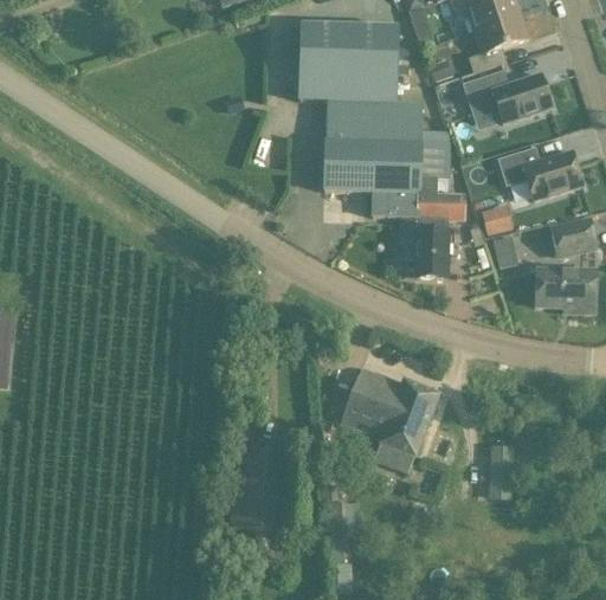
[(442,0),(446,14),(457,11),(458,17),(463,18),(468,17),(472,30),(521,14),(516,0),(485,0),(442,0)]
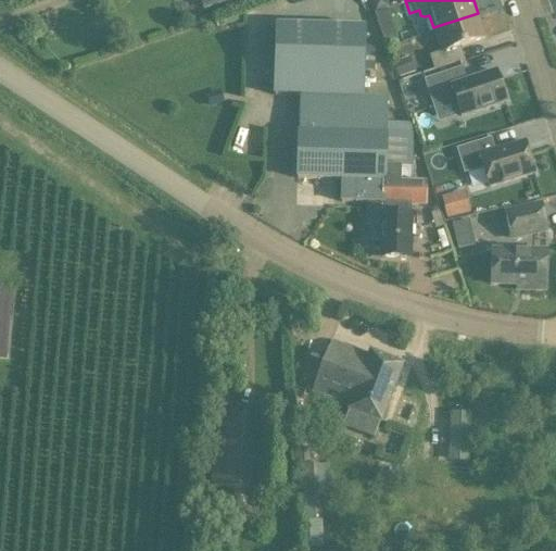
[(388,4),(375,9),(386,42),(399,38),(388,4)]
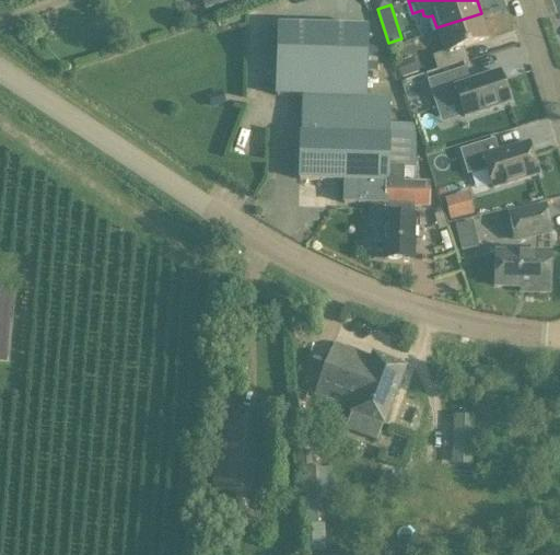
[(488,35),(481,13),(436,27),(443,48),(432,53),(438,66),(467,56),(464,44),(488,35)]
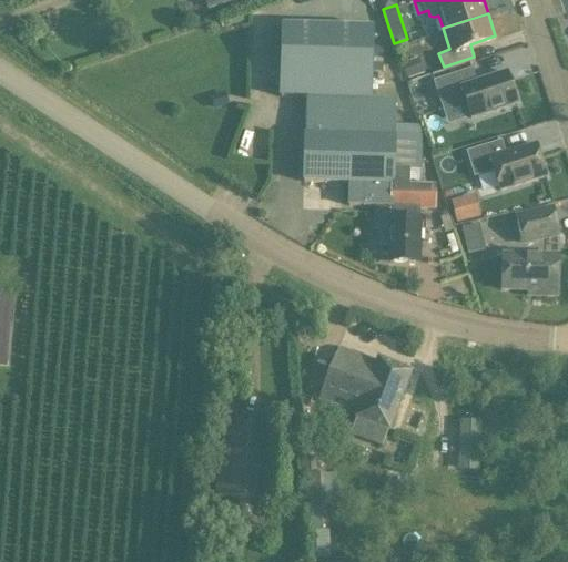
[(388,242),(388,259),(418,261),(419,215),(418,215),(419,205),(434,205),(434,180),(419,181),(421,170),(392,169),(393,133),(395,95),(369,95),(371,70),(382,70),(382,40),(371,39),(372,24),(281,22),(280,94),(305,95),(303,180),(348,181),(348,203),(373,204),(373,227),(377,227),(377,242),(388,242)]
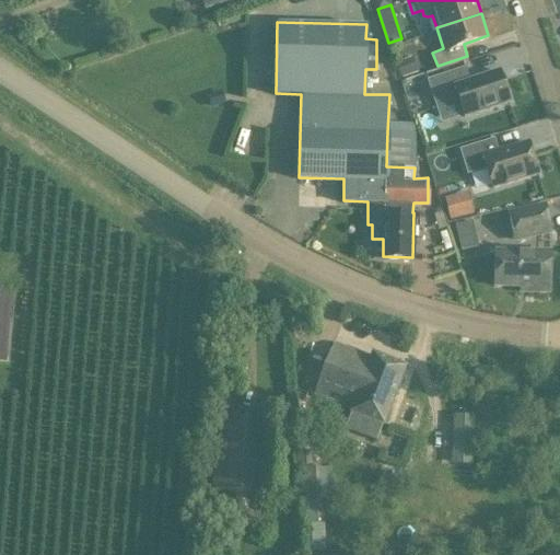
[(464,115),(510,100),(500,67),(469,78),(465,64),(427,77),(435,103),(457,95),(464,115)]
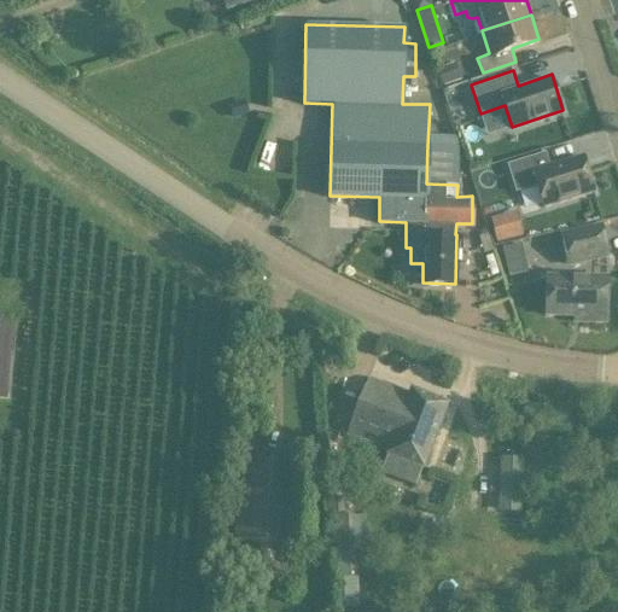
[(546,150),(507,161),(514,188),(536,182),(542,204),(594,188),(584,152),(549,162),(546,150)]
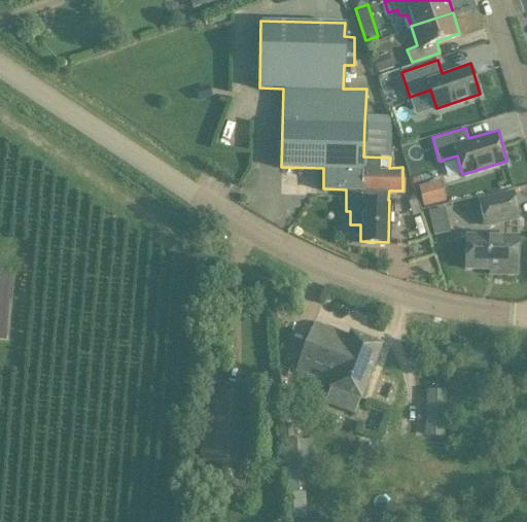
[(441,178),(418,183),(423,204),(445,198),(441,178)]
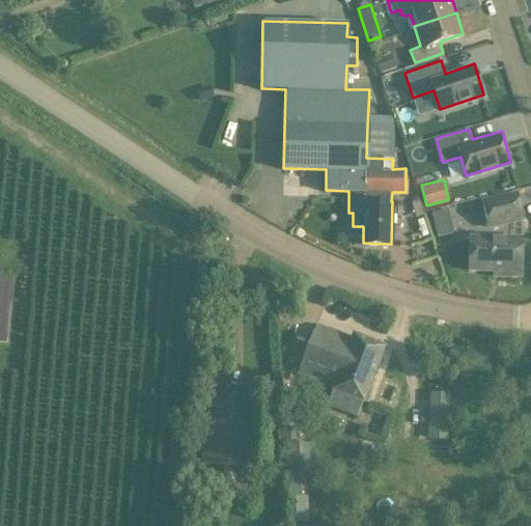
[(518,189),(479,197),(485,227),(523,219),(518,189)]
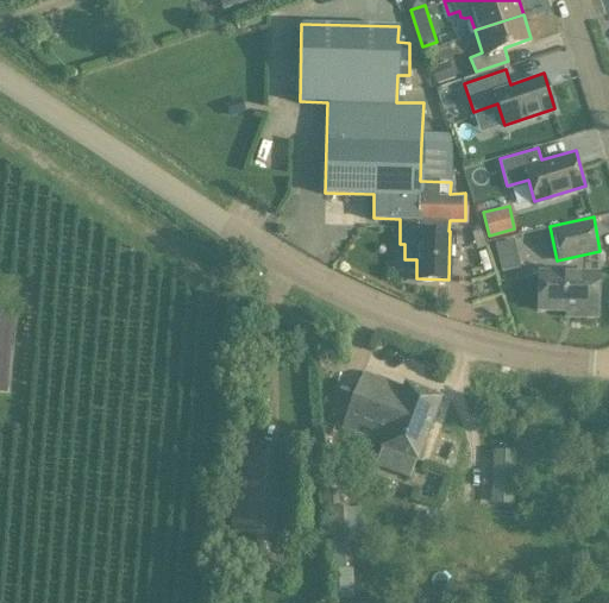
[(538,308),(576,309),(576,314),(596,314),(597,271),(539,270),(538,308)]
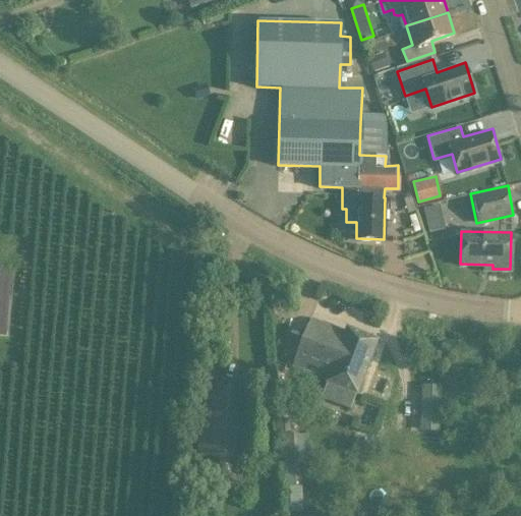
[(311,314),(293,363),(328,377),(326,381),(319,394),(350,406),(355,392),(356,392),(377,338),(346,326),(346,328),(311,314)]
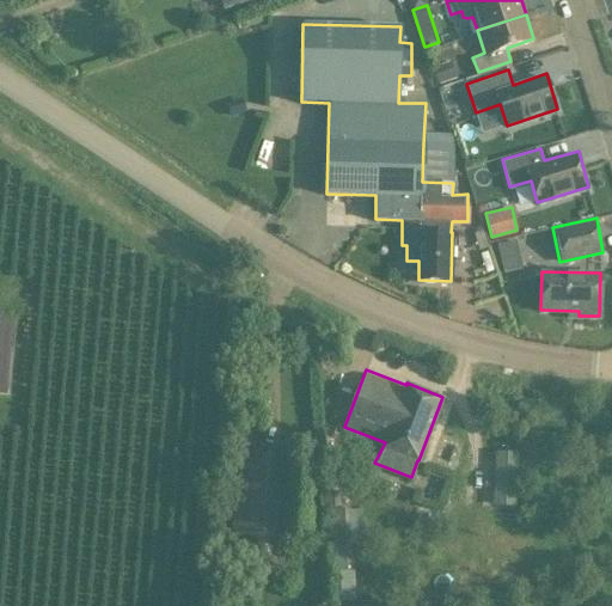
[(331,537),(360,537),(360,505),(330,506),(331,537)]
